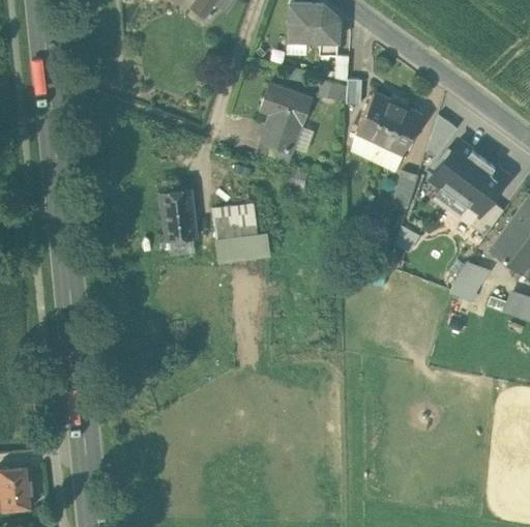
[(197,0),(189,10),(203,21),(213,7),(217,0),(197,0)]
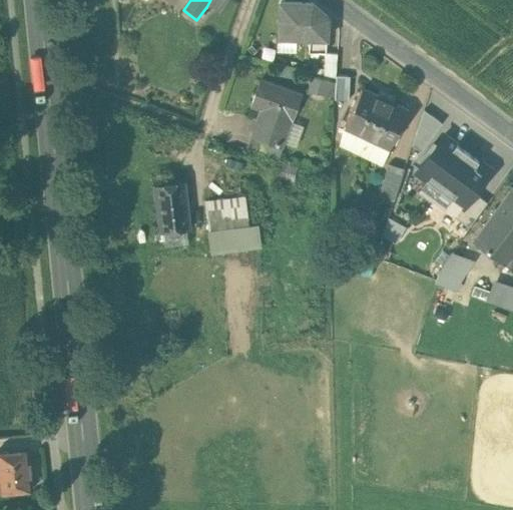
[(210,0),(206,7),(217,15),(227,0),(210,0)]
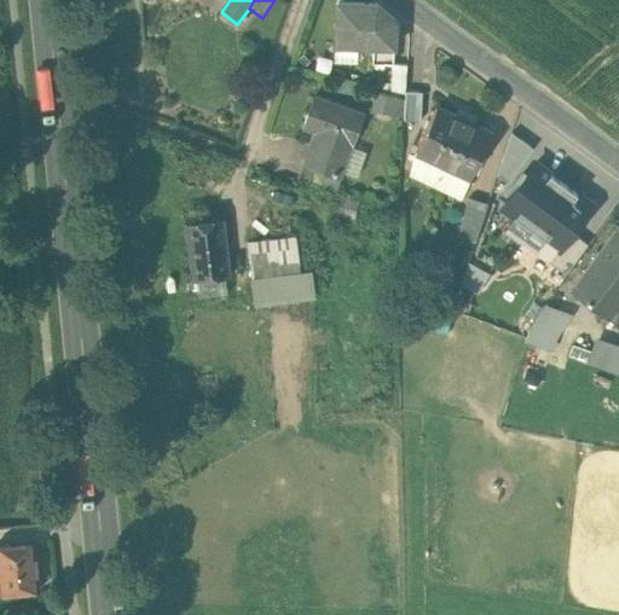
[(369,6),(334,7),(336,50),(369,47),(370,68),(389,68),(394,68),(394,65),(392,22),(369,6)]
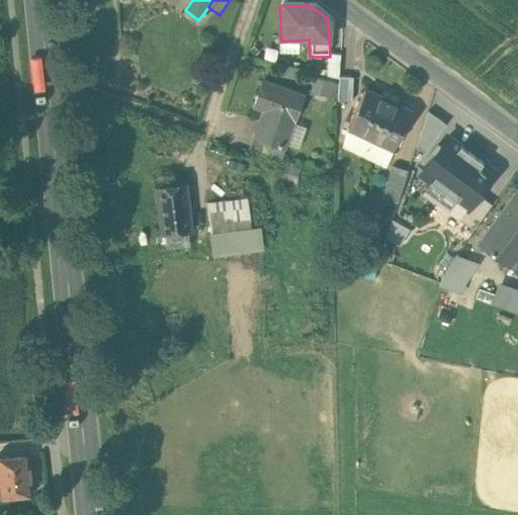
[(340,55),(330,55),(330,57),(326,57),(327,70),(318,70),(319,78),(338,82),(338,79),(340,55)]
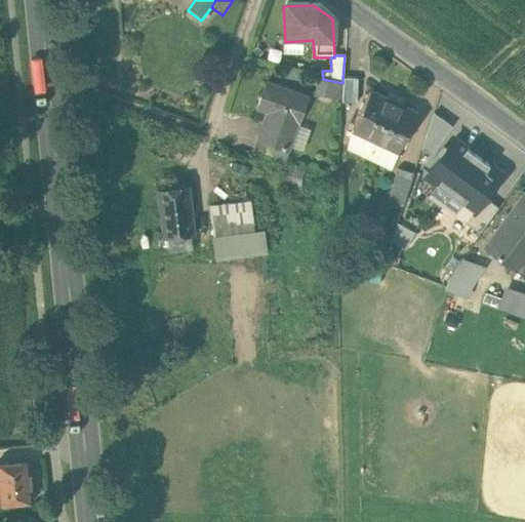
[(357,81),(342,80),(342,83),(341,105),(356,106),(357,81)]
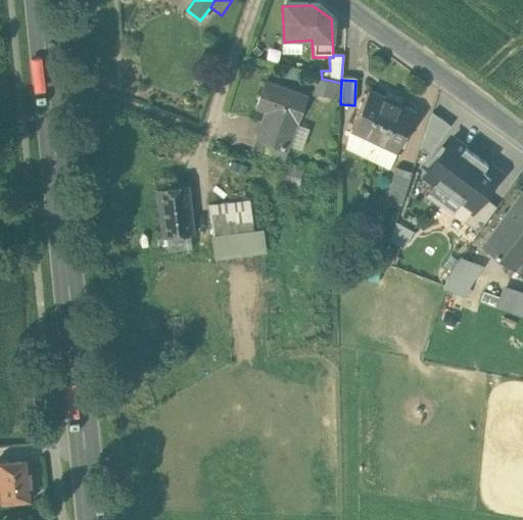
[(302,100),(260,86),(252,111),(263,114),(254,142),(286,152),(294,125),(302,100)]
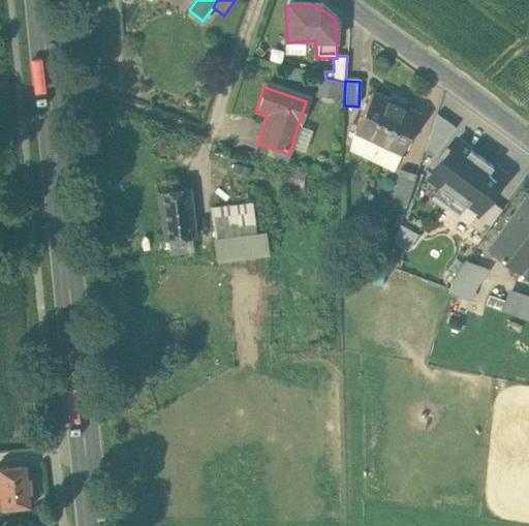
[(396,105),(372,95),(353,134),(349,150),(370,160),(396,105)]
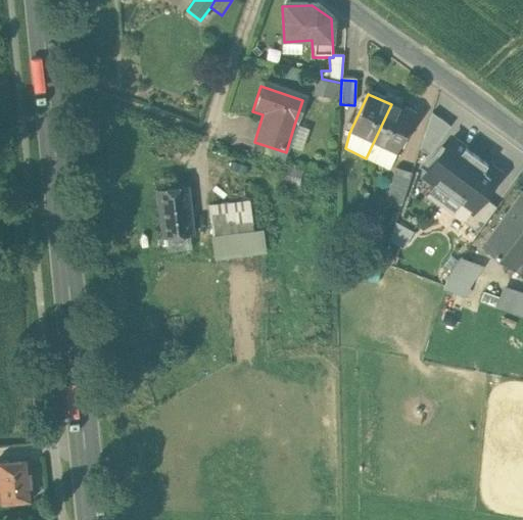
[(415,115),(391,104),(366,158),(389,169),(415,115)]
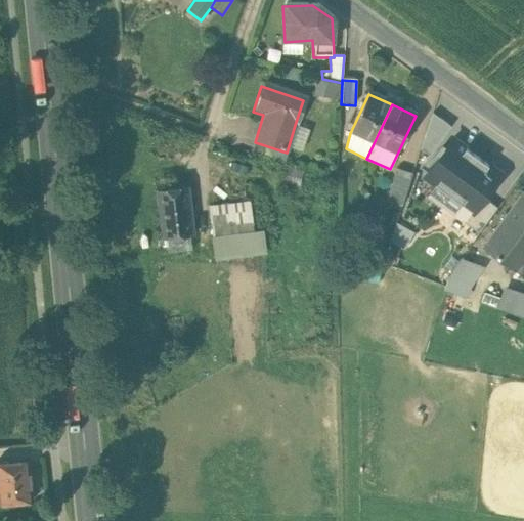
[(287,153),(255,142),(251,155),(284,164),(287,153)]
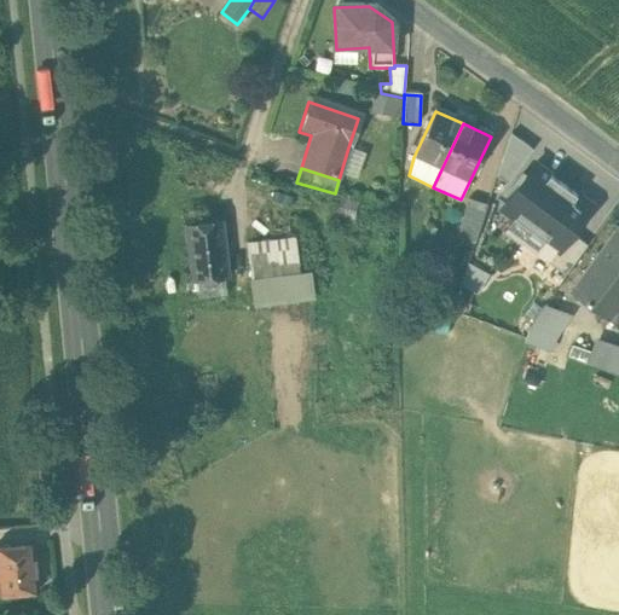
[(563,189),(536,168),(504,212),(532,232),(563,189)]
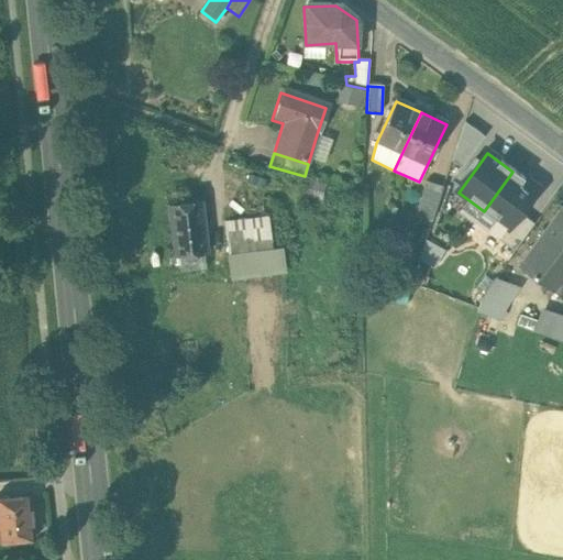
[(539,189),(512,172),(484,211),(510,229),(539,189)]
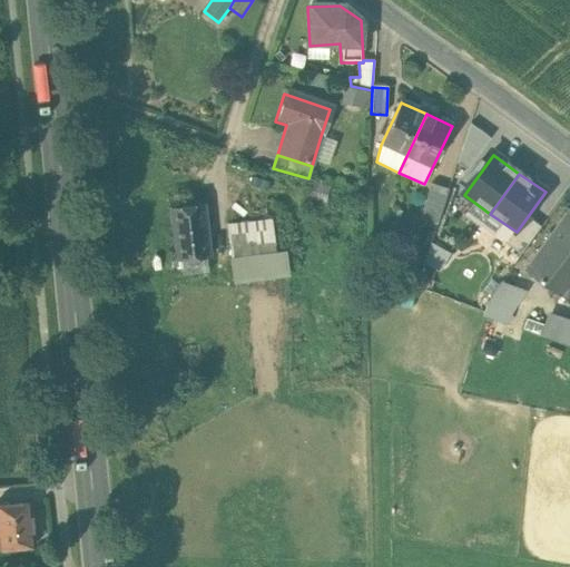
[(449,192),(431,185),(420,220),(438,225),(449,192)]
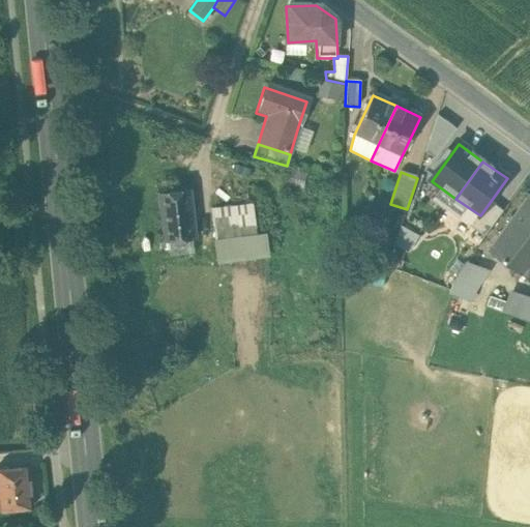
[(196,193),(164,196),(168,242),(200,239),(196,193)]
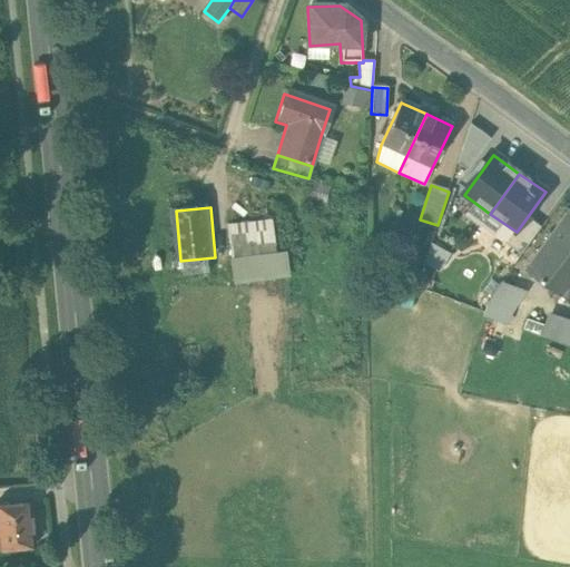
[(569,209),(569,211),(526,271),(560,296),(560,297),(569,304),(569,209)]
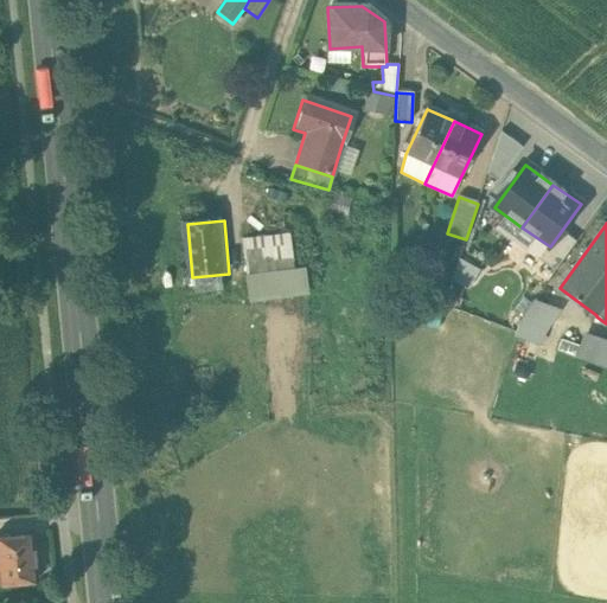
[(308,265),(296,267),(293,232),(244,238),(251,302),(312,295),(308,265)]
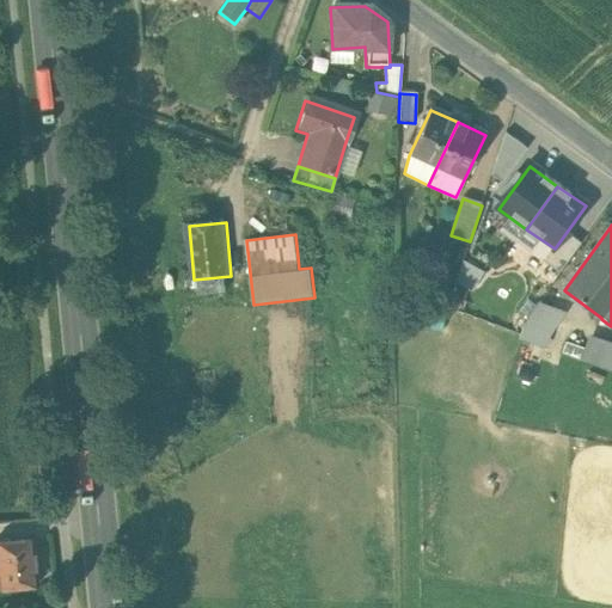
[(549,337),(525,329),(521,339),(545,348),(549,337)]
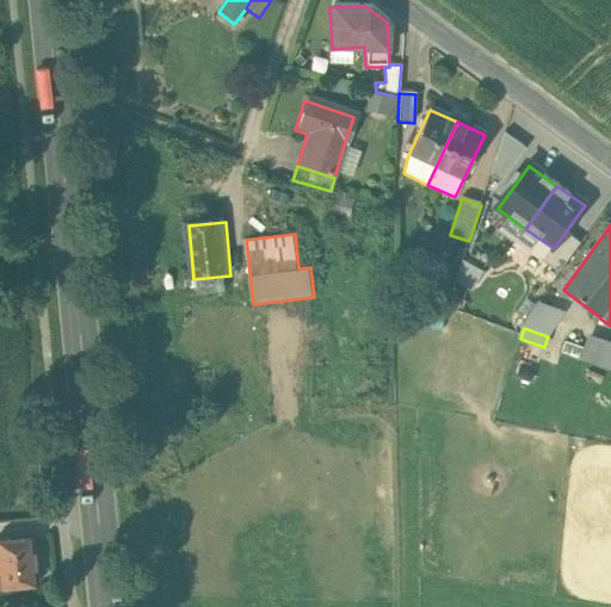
[(610,371),(610,340),(590,334),(580,361),(610,371)]
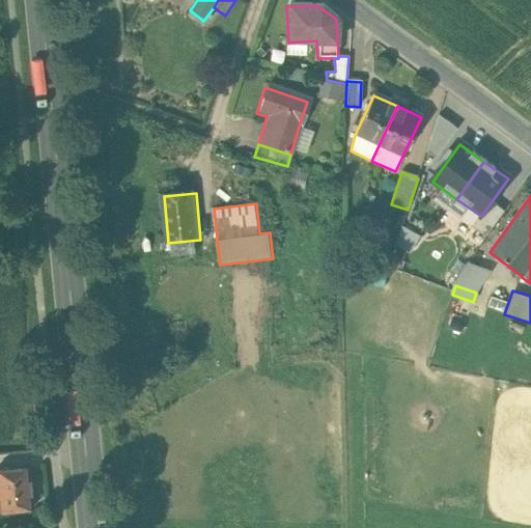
[(35,475),(0,477),(1,493),(0,493),(0,509),(3,510),(3,516),(37,513),(35,475)]
